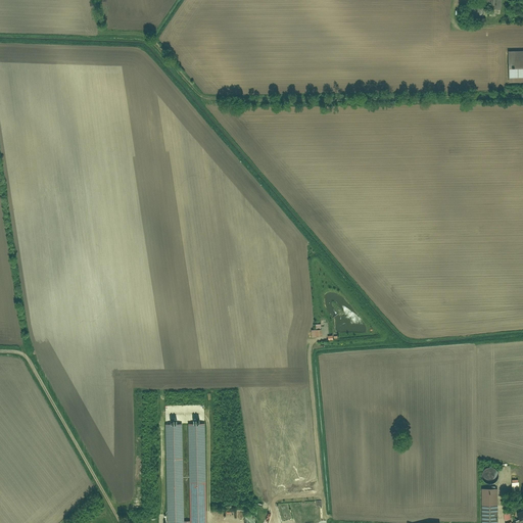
[(522,49),(505,51),(506,82),(522,81),(522,49)]
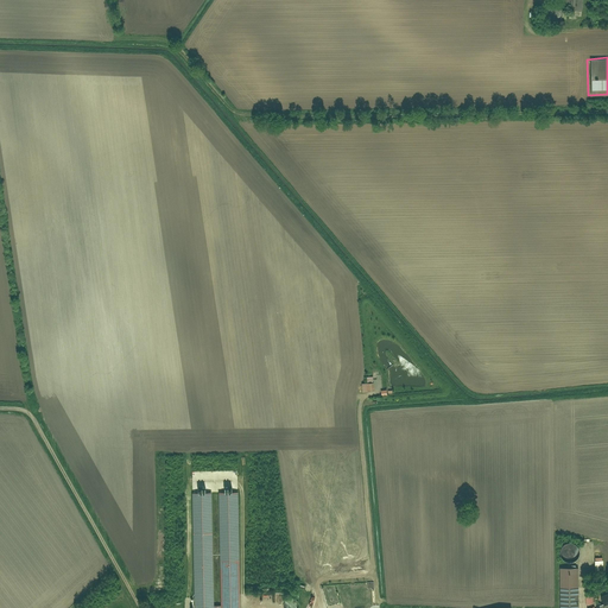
[(374,391),(373,377),(366,377),(367,382),(361,384),(361,392),(374,391)]
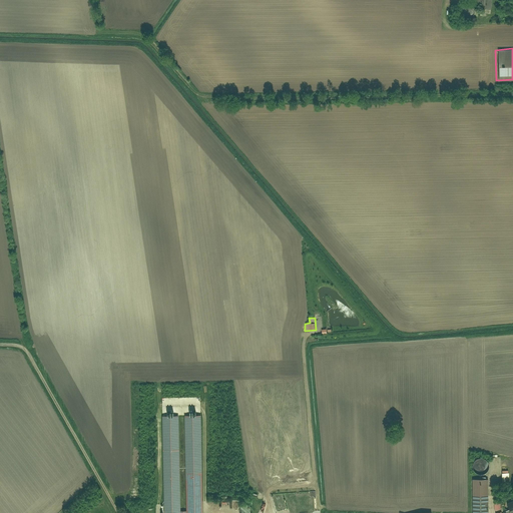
[(177,415),(162,415),(163,512),(202,512),(200,414),(184,415),(186,510),(180,510),(177,415)]
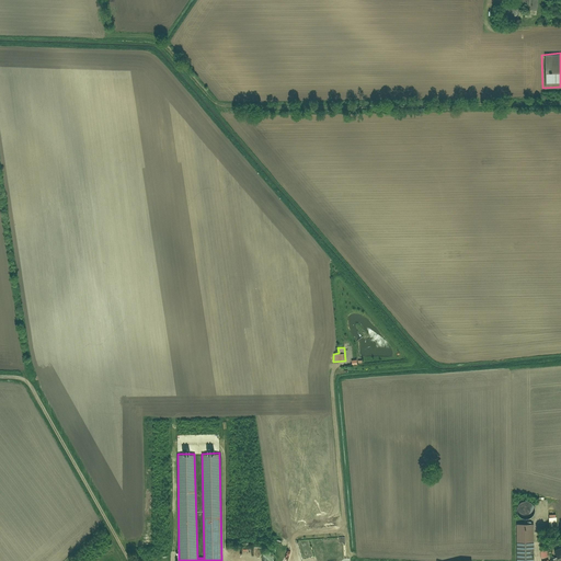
[(521,515),(527,515),(527,516),(534,516),(534,502),(518,502),(518,512),(521,512),(521,515)]
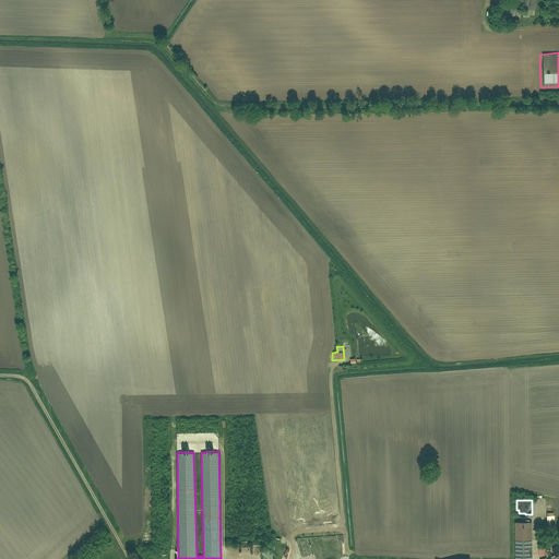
[(528,558),(528,539),(511,540),(511,558),(528,558)]
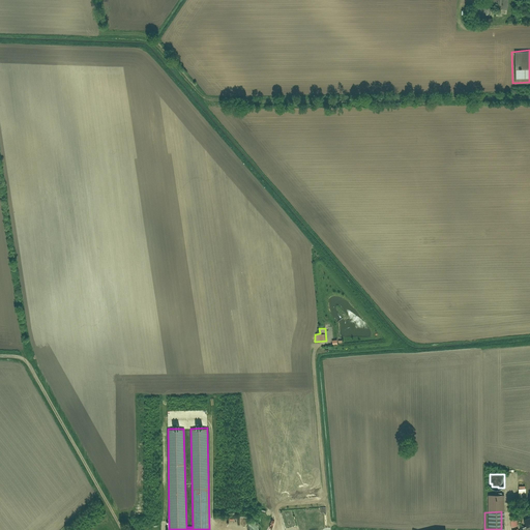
[(529,514),(521,519),(526,529),(529,528),(529,514)]
